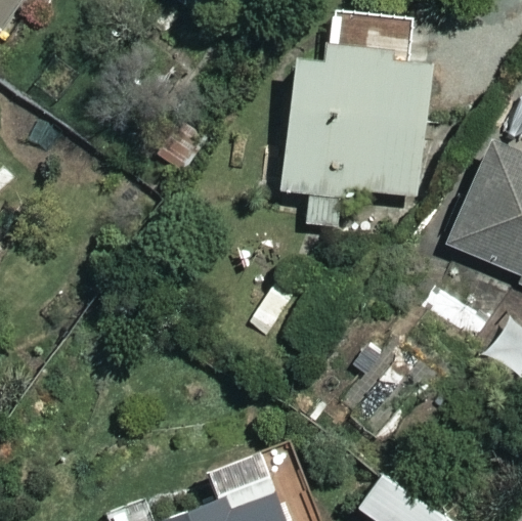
[(0,20),(14,0),(0,0),(0,20)]
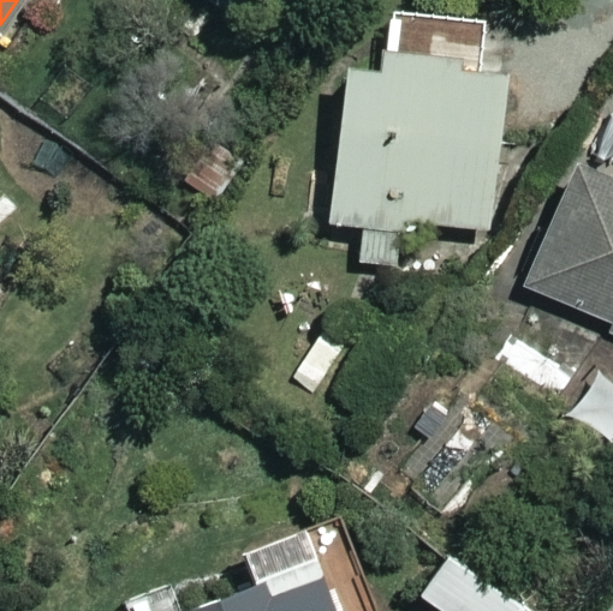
[(476,19),(391,9),(382,69),(350,64),(328,222),(363,227),(358,262),(394,267),(400,219),(488,231),(510,72),(469,66),(476,19)]
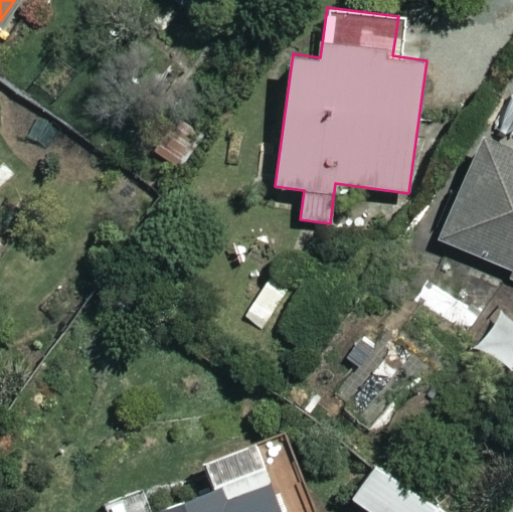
[(512,274),(512,148),(485,136),(438,240),(512,274)]
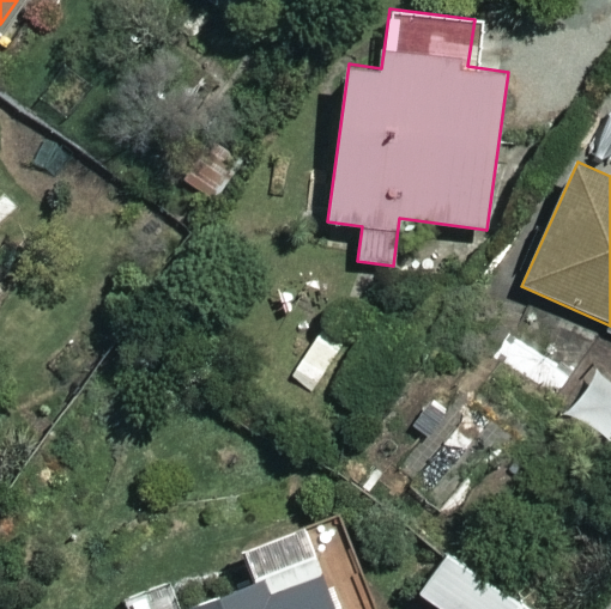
[(610,385),(592,376),(567,422),(610,445),(610,385)]
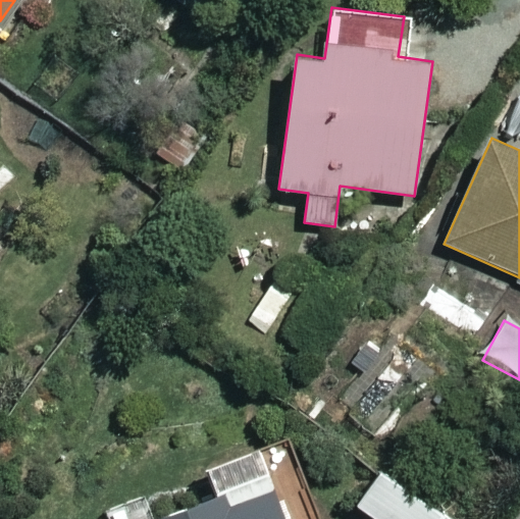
[(382,462),(353,505),(373,518),(446,518),(453,510),(382,462)]
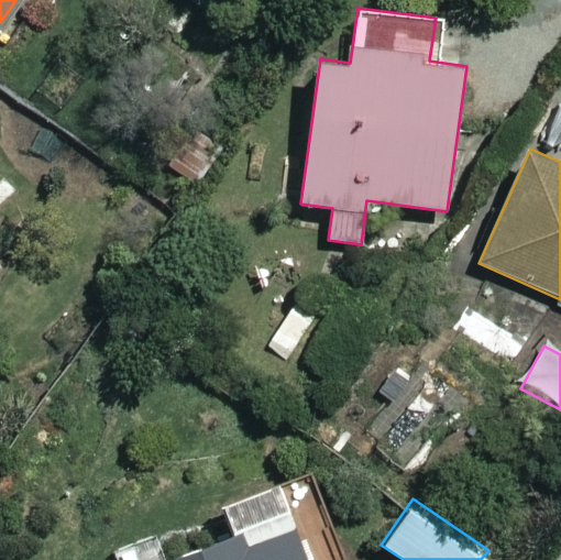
[(311,559),(292,509),(164,559),(311,559)]
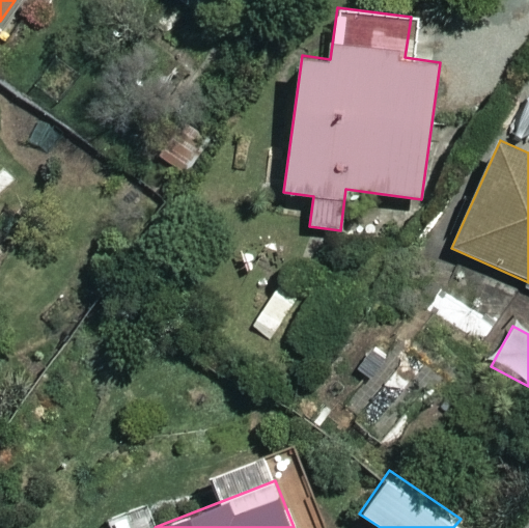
All buildings are outlined.
